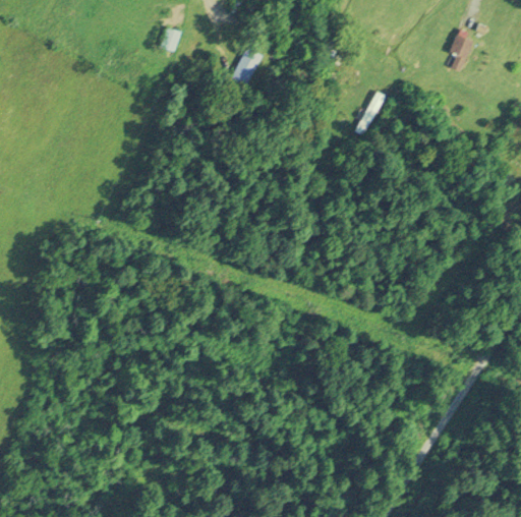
[(174,51),(181,32),(168,25),(160,46),(174,51)]
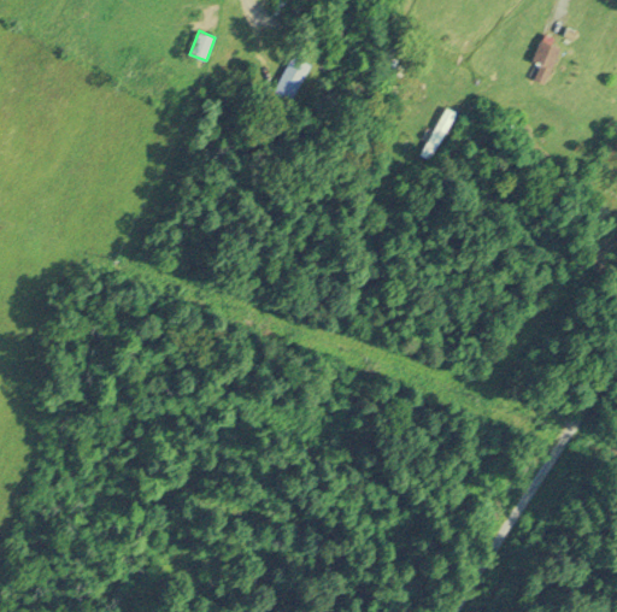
[(546,83),(562,47),(545,40),(529,76),(546,83)]
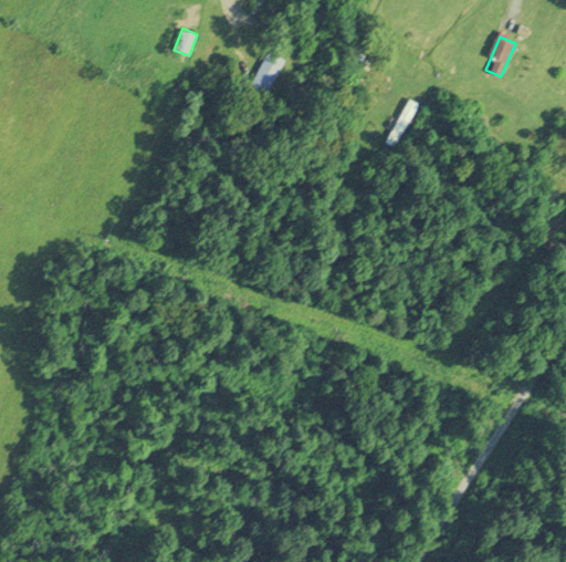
[(285,63),(272,53),(251,80),(264,91),(285,63)]
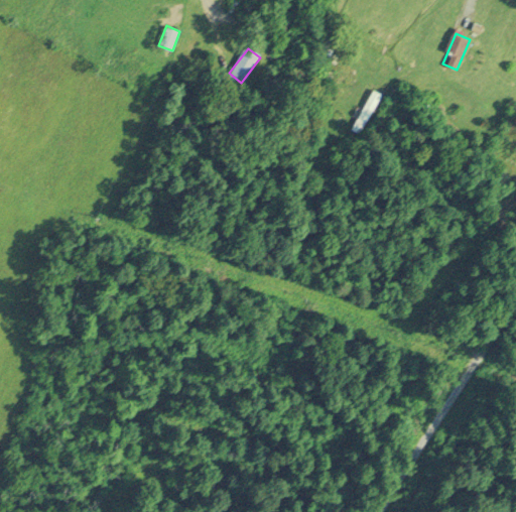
[(155,71),(148,65),(142,72),(149,78),(155,71)]
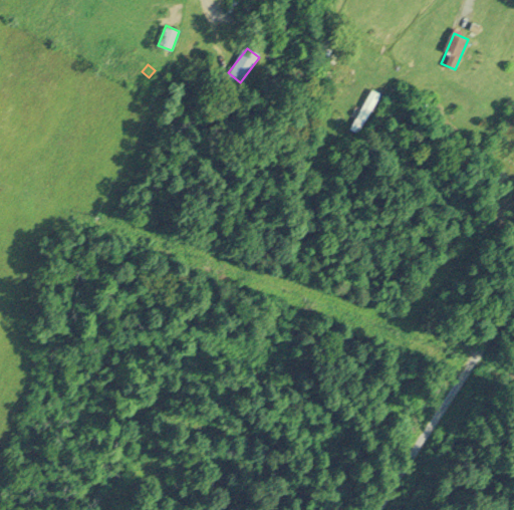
[(379,94),(372,89),(350,126),(357,132),(379,94)]
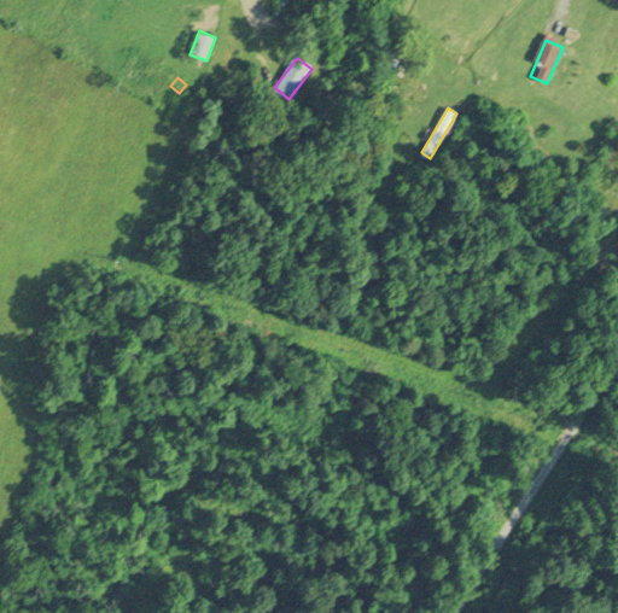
All buildings are outlined.
